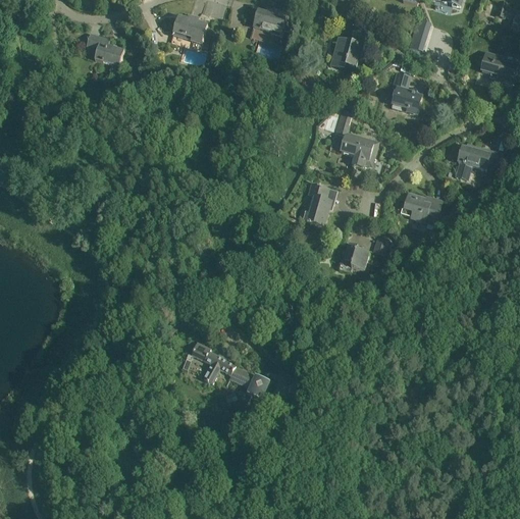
[(512,30),(519,32),(519,13),(519,11),(506,7),(507,3),(499,1),(495,16),(503,19),(504,16),(515,19),(512,30)]
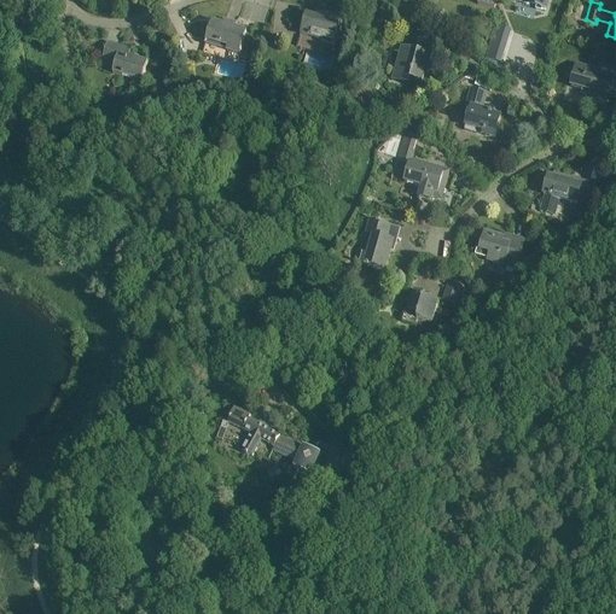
[(326,53),(331,35),(333,35),(340,18),(315,11),(314,16),(303,12),(295,45),(326,53)]
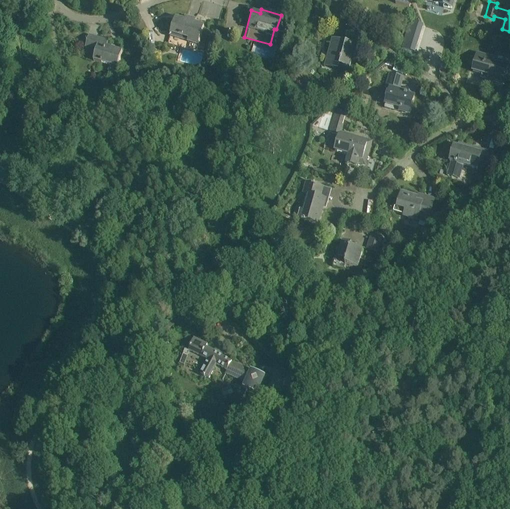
[(196,44),(202,24),(193,21),(194,18),(183,15),(182,18),(173,15),(165,42),(192,50),(194,43),(196,44)]
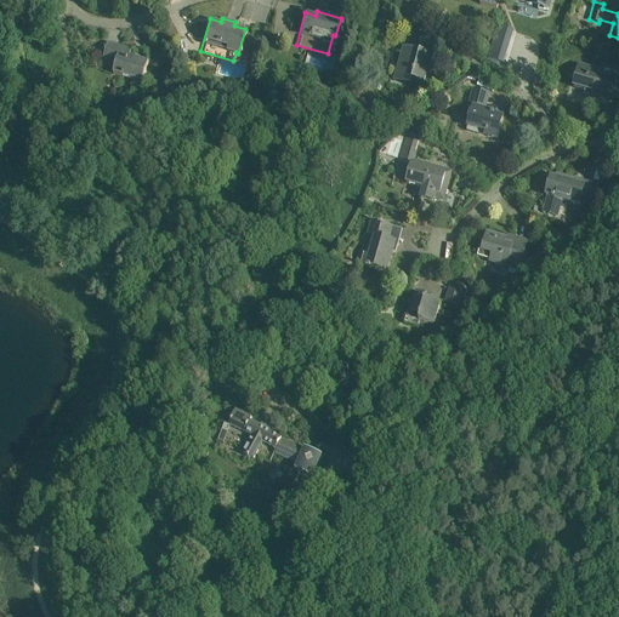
[(137,89),(146,58),(128,53),(130,46),(106,39),(101,56),(114,60),(111,72),(131,78),(129,85),(137,89)]
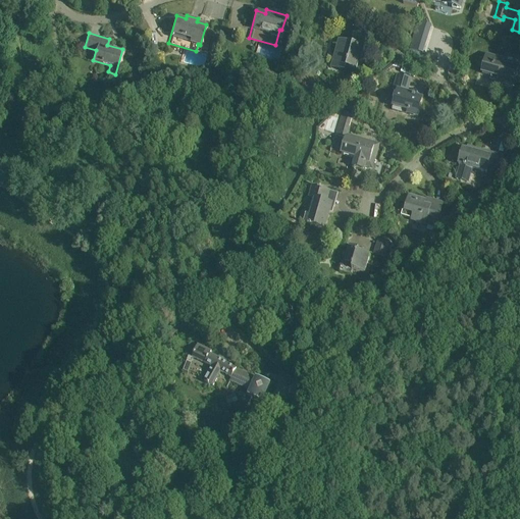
[(354,68),(361,45),(339,38),(329,69),(343,72),(344,65),(354,68)]
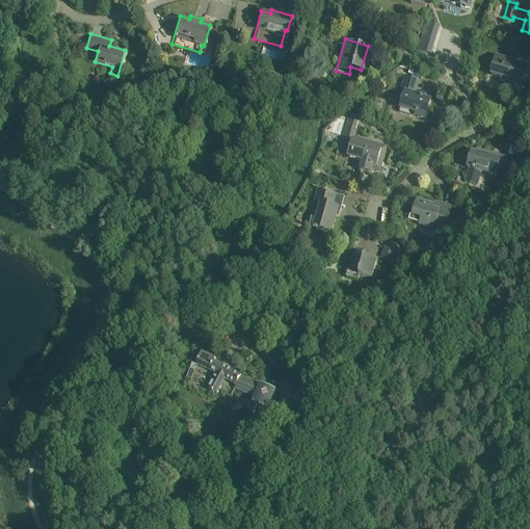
[(418,38),(415,47),(429,51),(432,43),(418,38)]
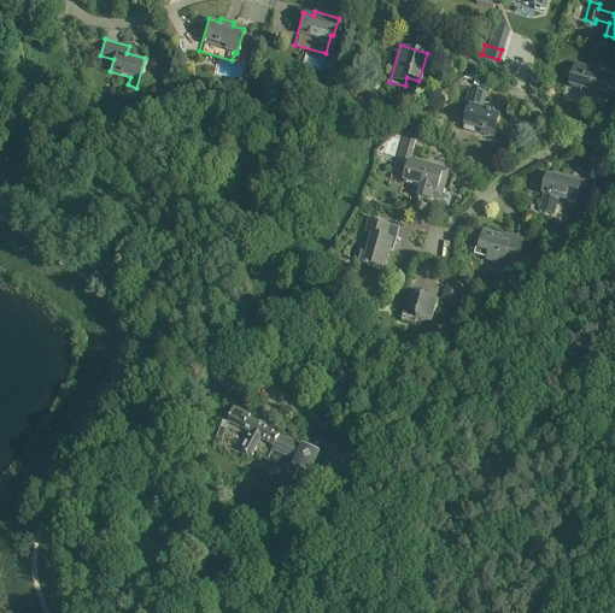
[(593,74),(595,68),(574,63),(568,83),(587,89),(586,94),(604,99),(610,78),(593,74)]
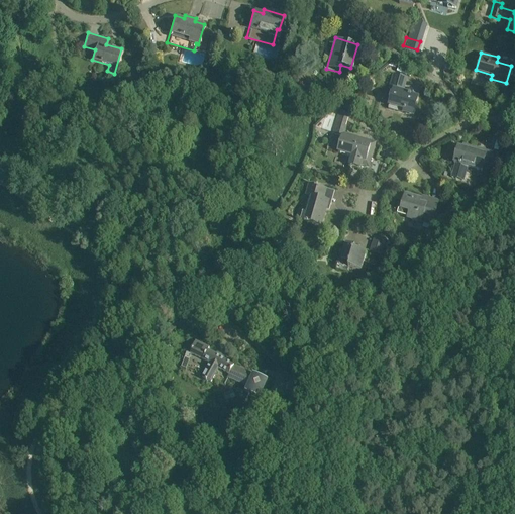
[(400,110),(412,113),(417,96),(409,94),(409,92),(401,90),(405,76),(392,72),(388,87),(391,88),(386,104),(400,108),(400,110)]
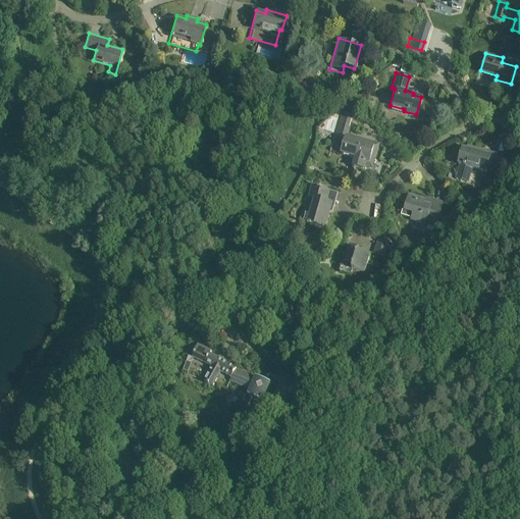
[(377,141),(359,136),(347,132),(349,124),(347,124),(350,114),(352,114),(352,113),(340,109),(333,132),(335,133),(335,134),(343,136),(339,152),(354,156),(351,164),(362,167),(363,165),(370,167),(377,141)]
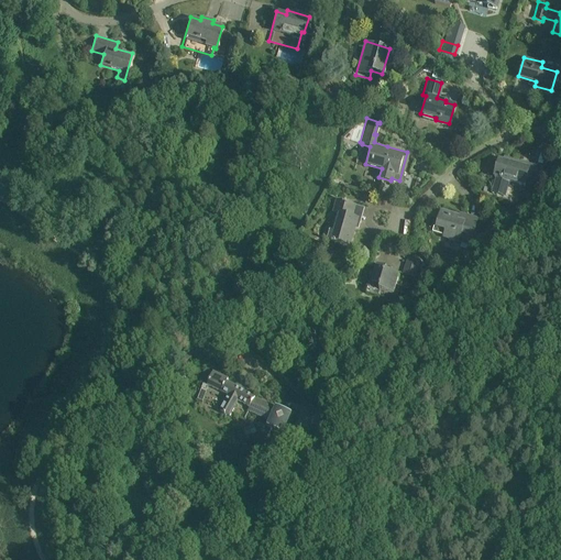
[(524,179),(536,183),(541,166),(528,163),(527,166),(512,162),(514,157),(503,155),(502,160),(497,158),(493,175),(494,175),(490,190),(501,193),(504,194),(507,178),(513,179),(523,184),(524,179)]
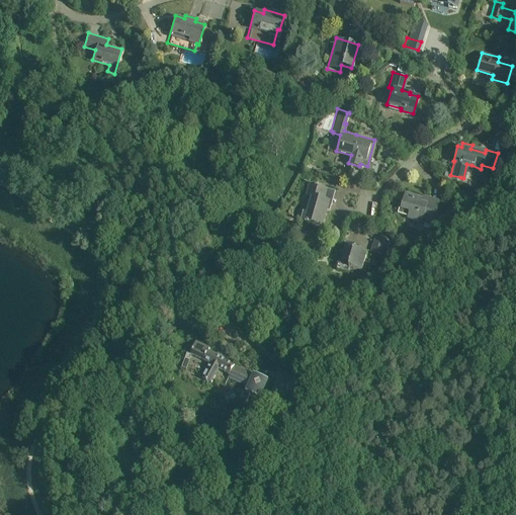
[(506,155),(504,165),(510,167),(513,157),(506,155)]
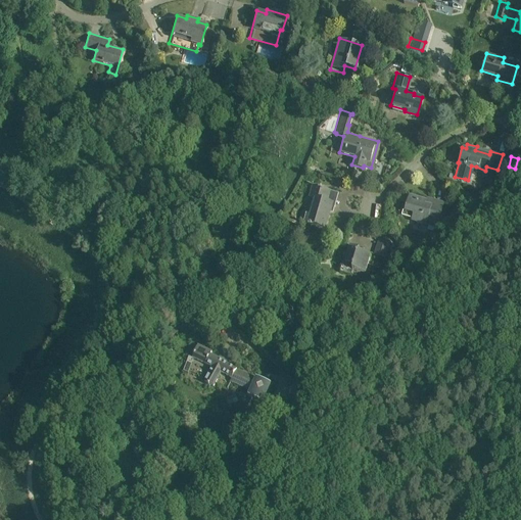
[(327,199),(330,189),(312,184),(308,195),(313,196),(305,222),(323,227),(331,200),(327,199)]
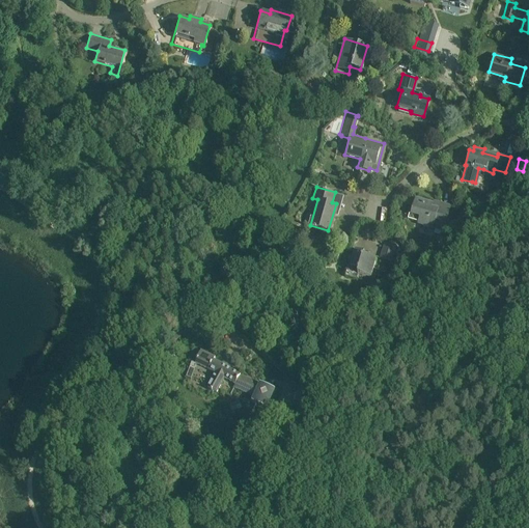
[(442,229),(447,211),(449,204),(438,200),(437,203),(414,197),(410,212),(418,215),(416,222),(442,229)]
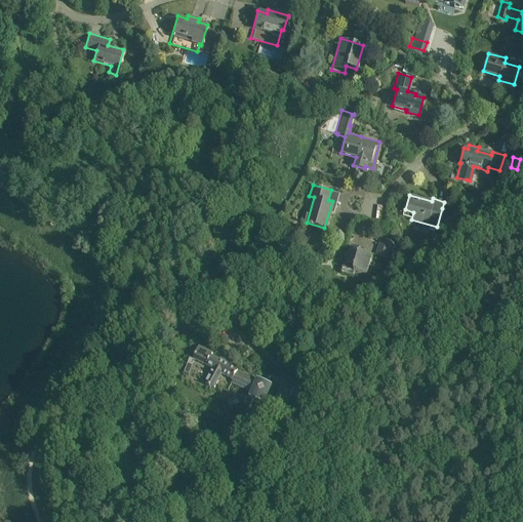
[(450,203),(444,202),(442,208),(448,210),(450,203)]
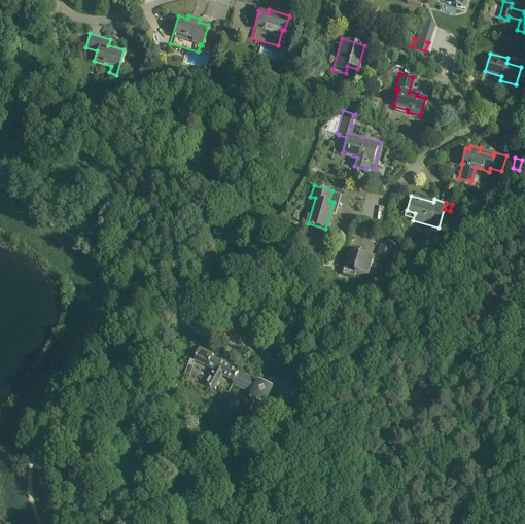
[(374,251),(387,255),(391,242),(379,238),(374,251)]
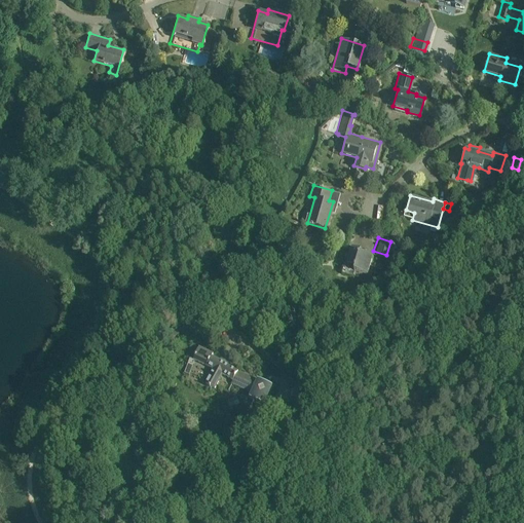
[(366,272),(368,265),(371,256),(366,254),(367,251),(350,246),(345,263),(343,263),(341,270),(351,273),(353,269),(366,272)]
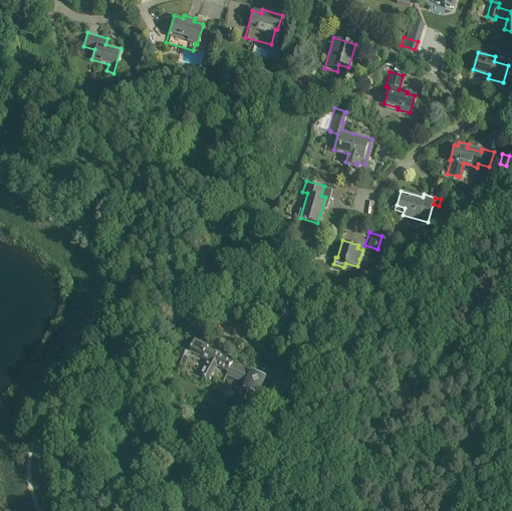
[(249,369),(204,348),(207,343),(193,337),(187,349),(200,355),(206,359),(199,372),(208,377),(216,363),(226,368),(225,371),(244,380),(241,387),(246,389),(245,392),(251,395),(252,392),(256,394),(264,374),(250,368),(249,369)]
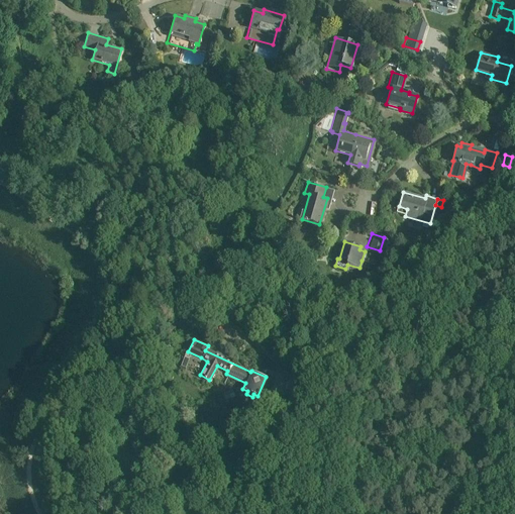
[(167,361),(162,355),(155,364),(160,369),(167,361)]
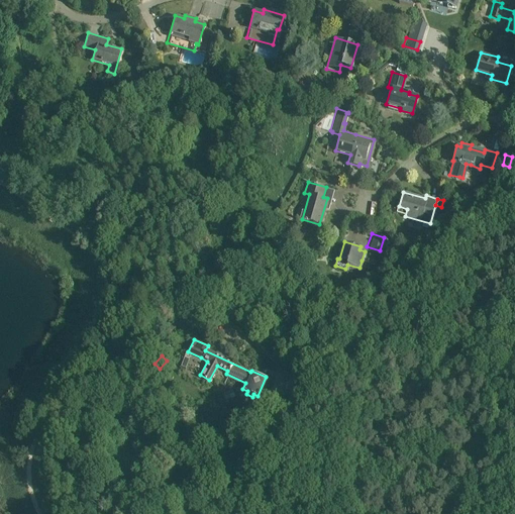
[(277,403),(271,404),(273,425),(279,424),(277,403)]
